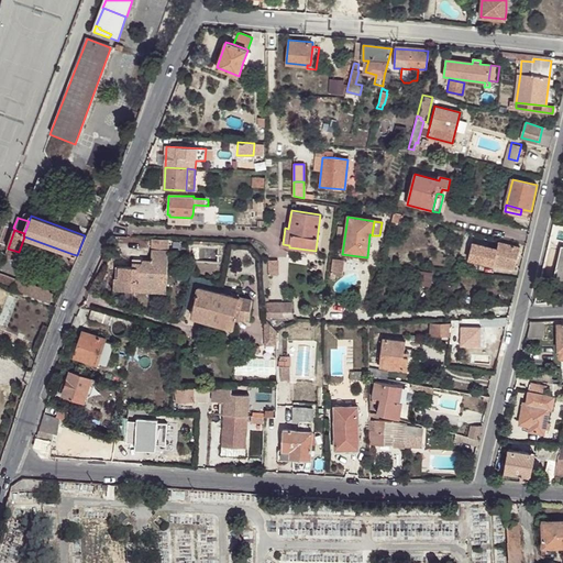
[(152,250),(169,250),(169,241),(153,241),(152,250)]
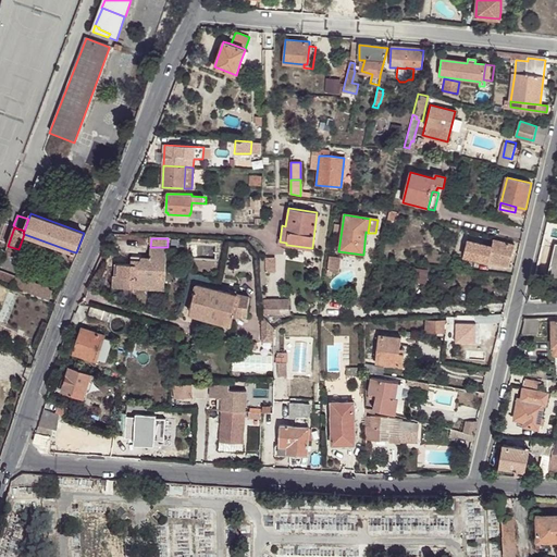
[(489,261),(490,261),(510,265),(515,246),(494,240),(492,247),(489,261)]
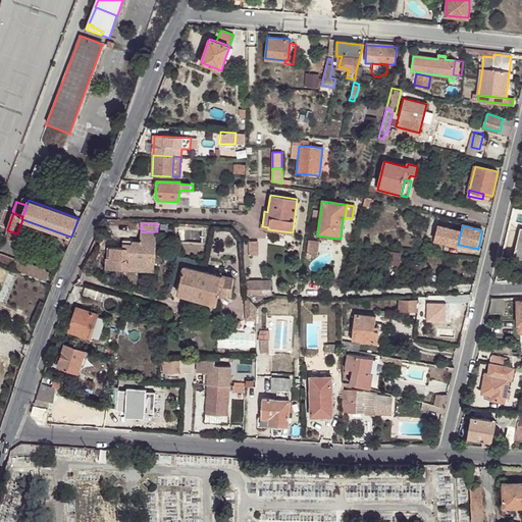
[(459,247),(459,245),(458,245),(461,231),(438,226),(434,242),(459,247)]
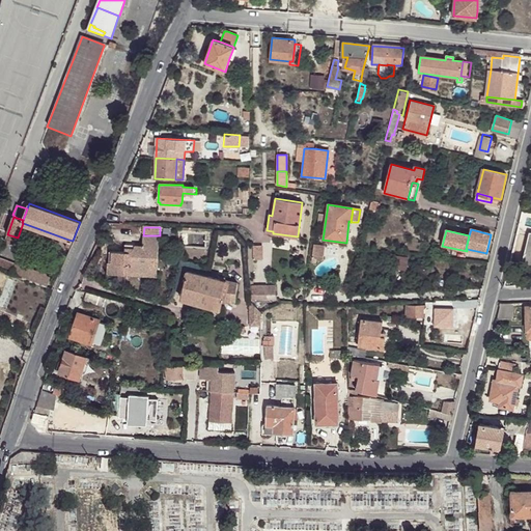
[(159,256),(160,235),(143,235),(143,246),(135,246),(135,249),(127,248),(127,251),(111,251),(110,274),(132,275),(132,270),(150,271),(151,256),(159,256)]
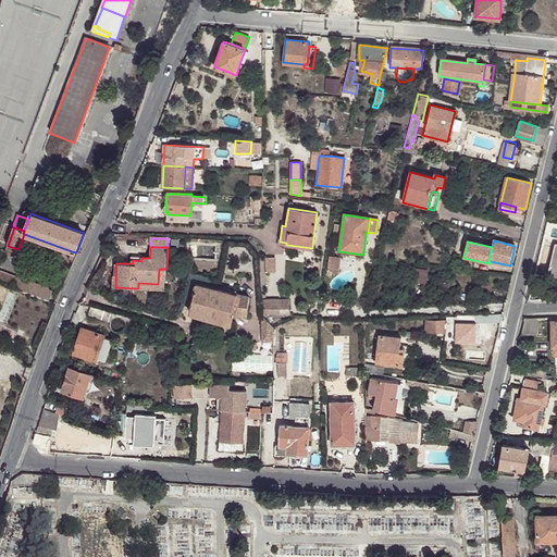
[(326,270),(337,272),(341,258),(330,256),(326,270)]
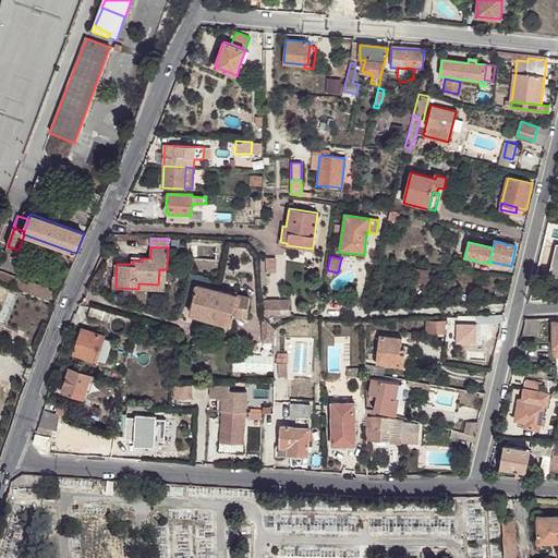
[(268,257),(268,273),(277,273),(277,258),(268,257)]
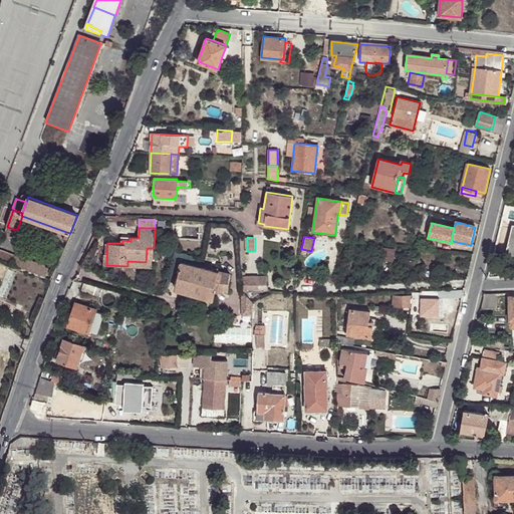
[(9,255),(13,246),(8,244),(5,254),(6,254),(9,255)]
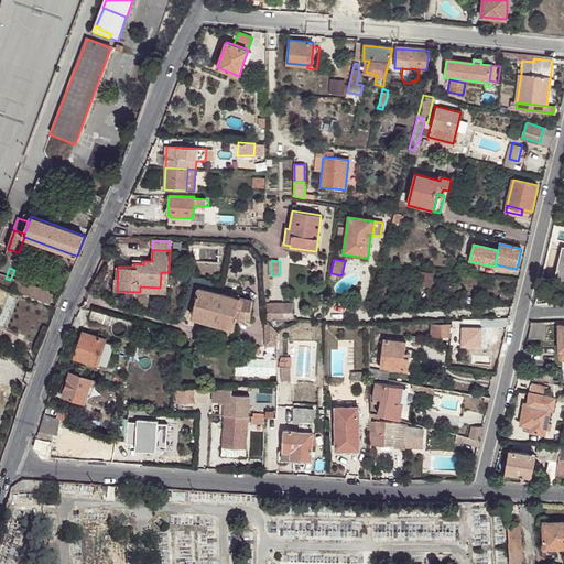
[(422,273),(420,288),(432,289),(434,274),(422,273)]
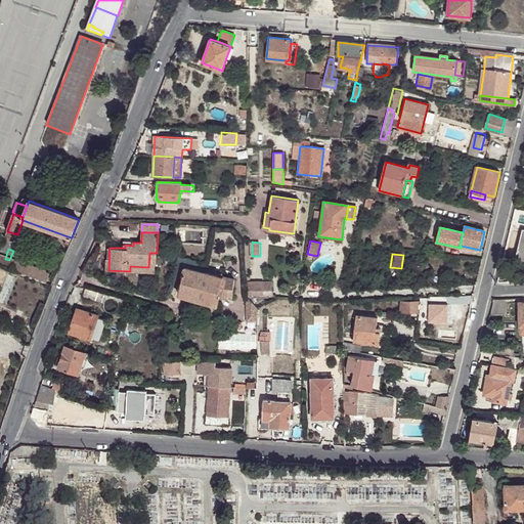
[(16,261),(15,263),(13,266),(13,269),(34,276),(37,268),(16,261)]
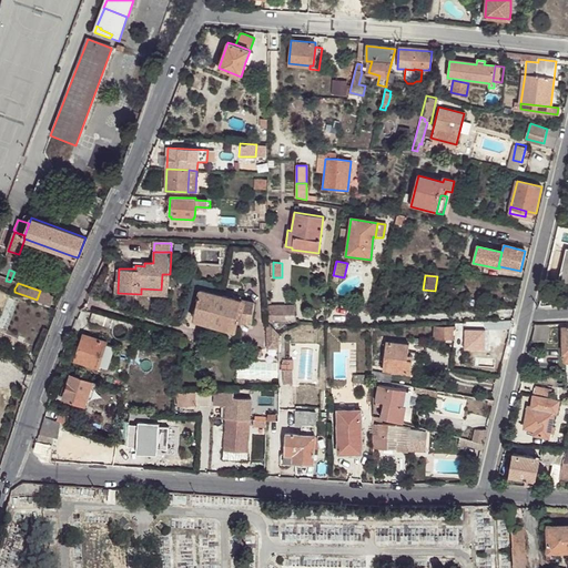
[(235,332),(236,323),(252,323),(253,303),(200,290),(193,320),(235,332)]
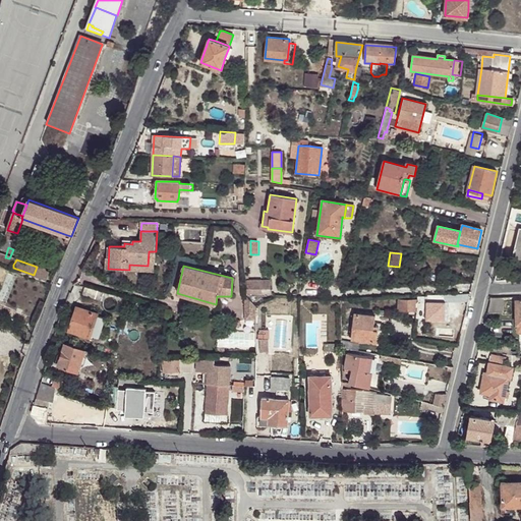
[(46,271),(37,267),(34,275),(43,279),(46,271)]
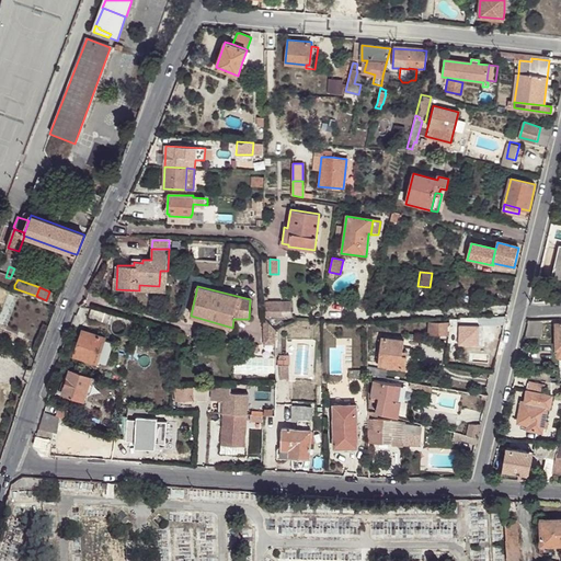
[(111,315),(91,310),(89,318),(106,324),(111,315)]
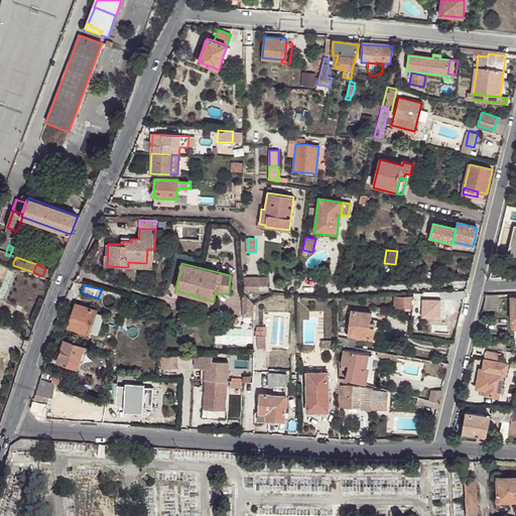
[(102,289),(98,298),(101,299),(102,297),(103,297),(104,296),(106,294),(108,294),(107,291),(102,289)]
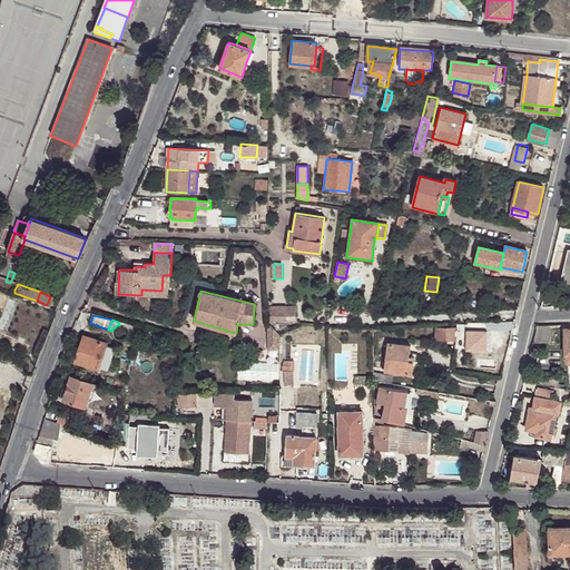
[(455,327),(455,340),(455,347),(470,347),(470,340),(480,340),(482,340),(482,328),(484,328),(484,327),(500,327),(500,322),(455,324),(455,327)]
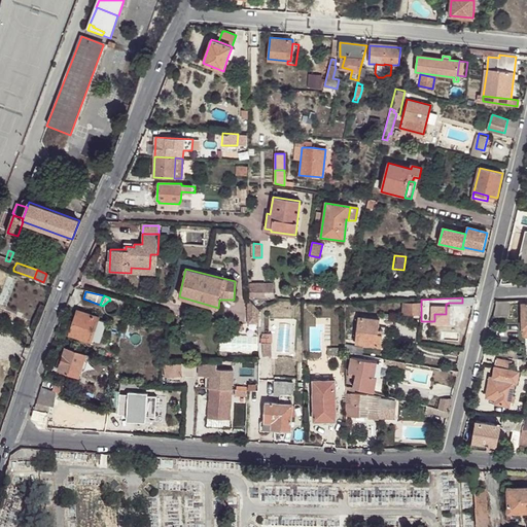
[(258,322),(258,310),(248,299),(248,322),(258,322)]
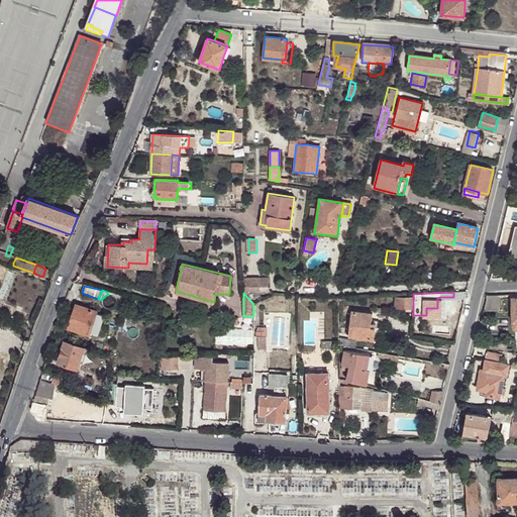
[(499,295),(487,295),(483,310),(499,310),(499,295)]
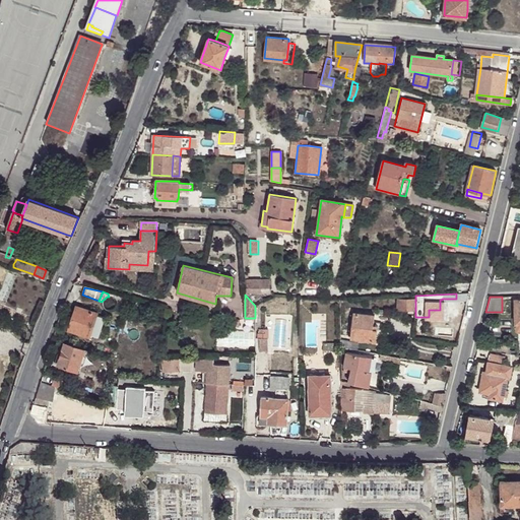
[(396,299),(396,310),(415,310),(415,299),(396,299)]
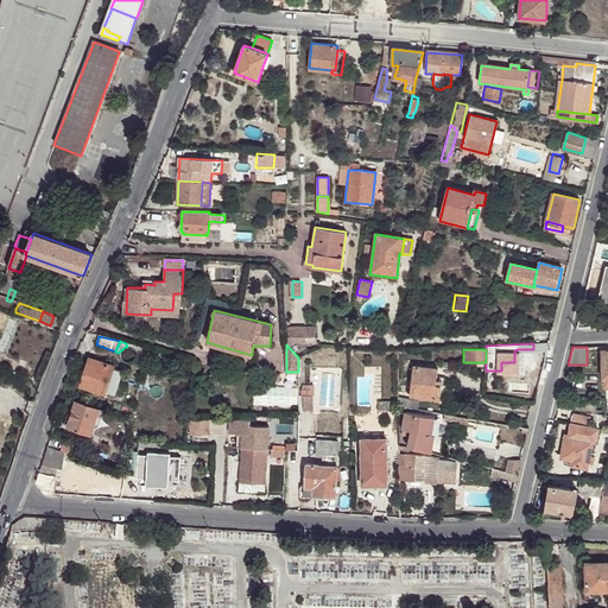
[(530,350),(517,350),(514,350),(514,362),(530,362),(530,350)]
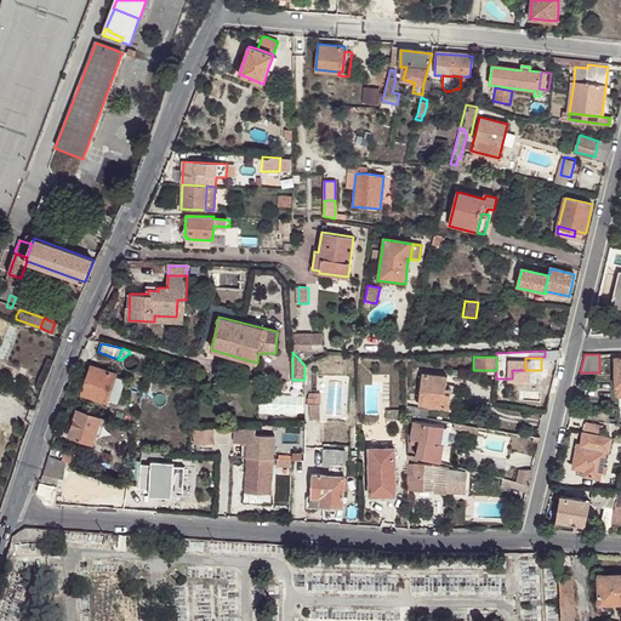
[(108,400),(115,377),(117,375),(91,366),(83,394),(107,402),(108,400)]
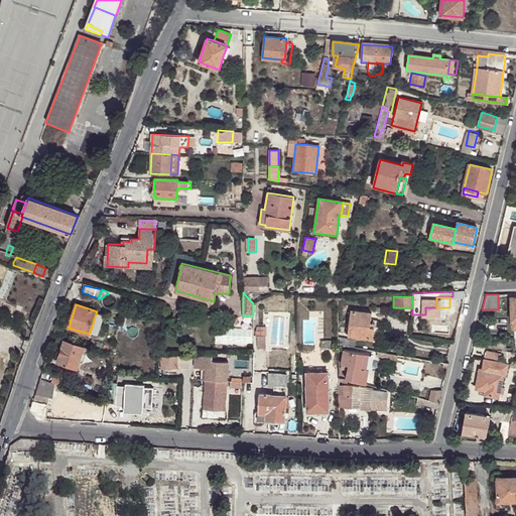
[(370,328),(371,323),(372,313),(351,310),(350,319),(347,319),(346,328),(349,329),(348,336),(373,339),(374,328),(370,328)]
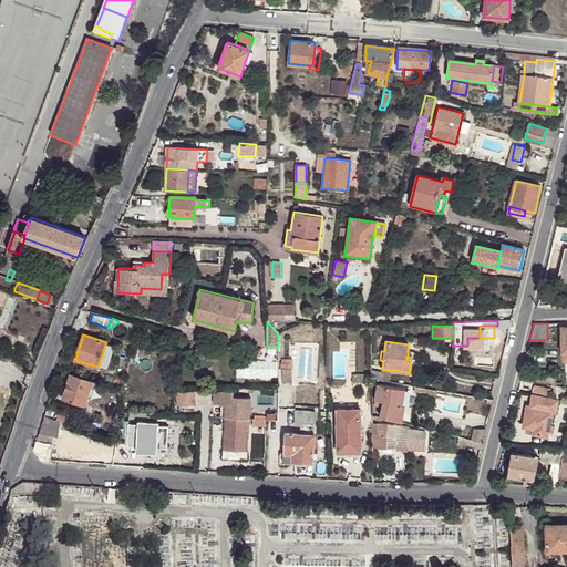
[(114,347),(105,344),(99,366),(106,368),(114,347)]
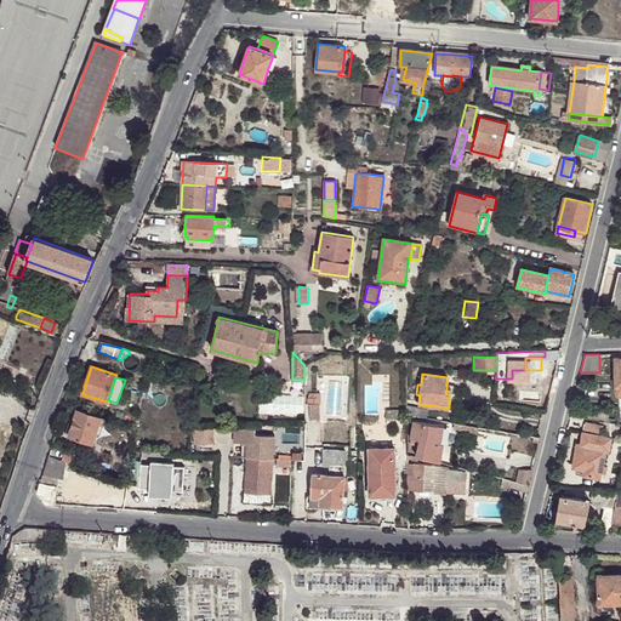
[(406,405),(406,415),(426,419),(427,409),(406,405)]
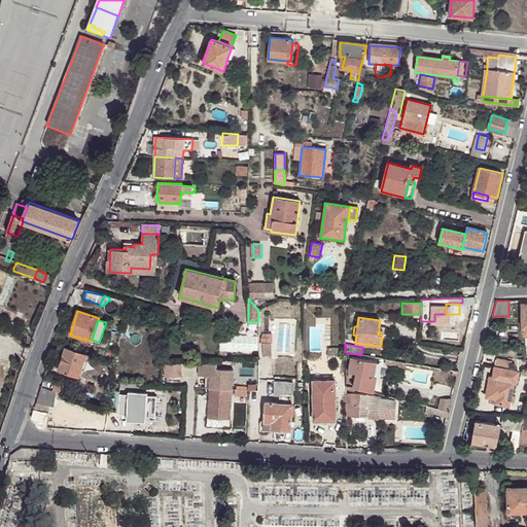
[(270,345),(262,345),(261,357),(269,358),(270,345)]
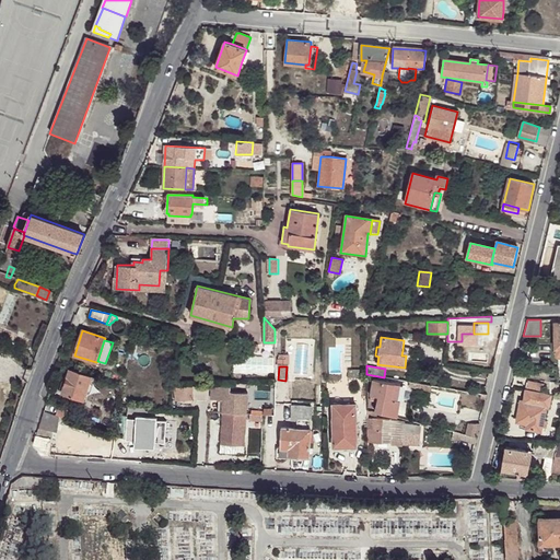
[(83,400),(91,377),(70,370),(67,378),(63,377),(58,392),(83,400)]
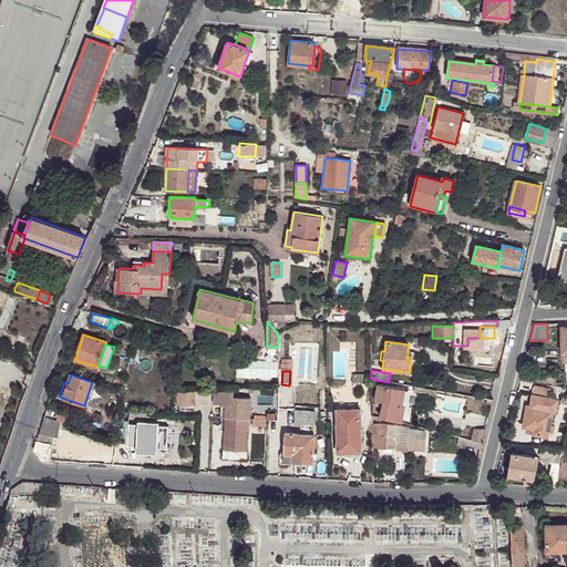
[(380,418),(401,422),(404,405),(401,404),(404,390),(378,384),(374,400),(382,402),(379,418),(380,418)]
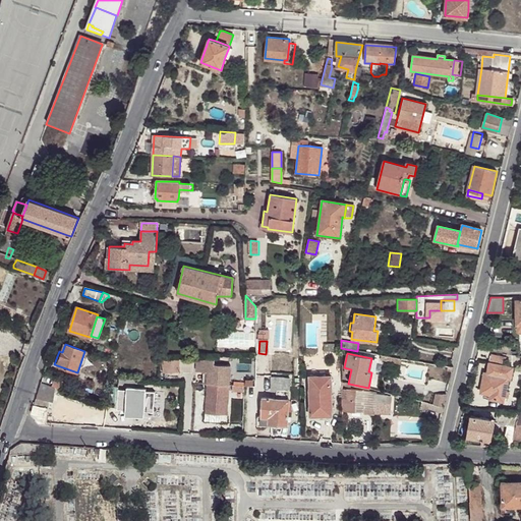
[(488,363),(504,366),(507,356),(490,353),(488,363)]
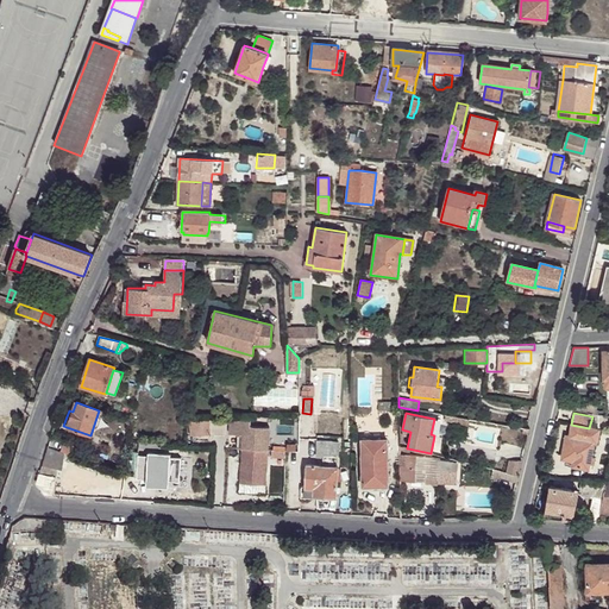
[(209,420),(188,420),(189,435),(209,434),(209,420)]
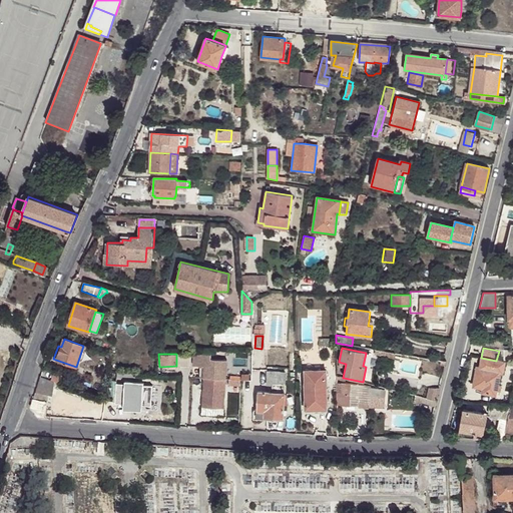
[(204,367),(204,379),(225,380),(227,361),(211,360),(211,355),(195,354),(194,367),(203,367),(204,367)]
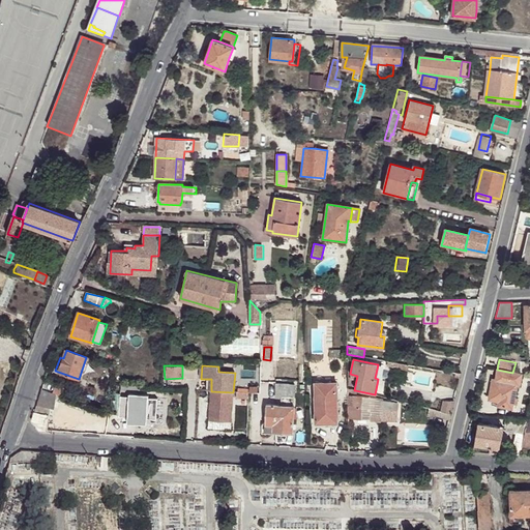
[(512,373),(497,370),(495,380),(493,380),(489,399),(499,401),(503,402),(502,407),(511,408),(512,404),(516,404),(517,398),(513,398),(516,385),(519,386),(521,375),(512,373)]
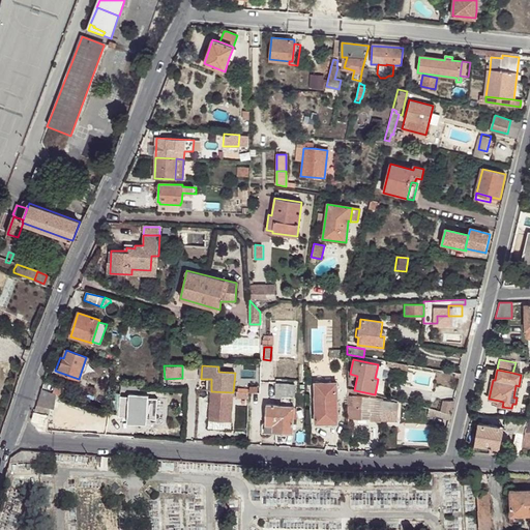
[(337,382),(314,382),(315,424),(337,423),(337,382)]
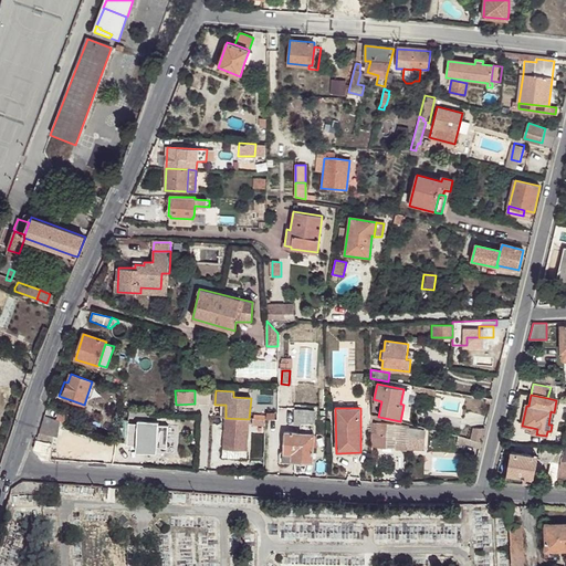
[(294,409),(293,423),(301,425),(301,431),(303,431),(303,433),(284,431),(282,452),(282,460),(287,461),(311,462),(314,425),(314,411),(294,409)]
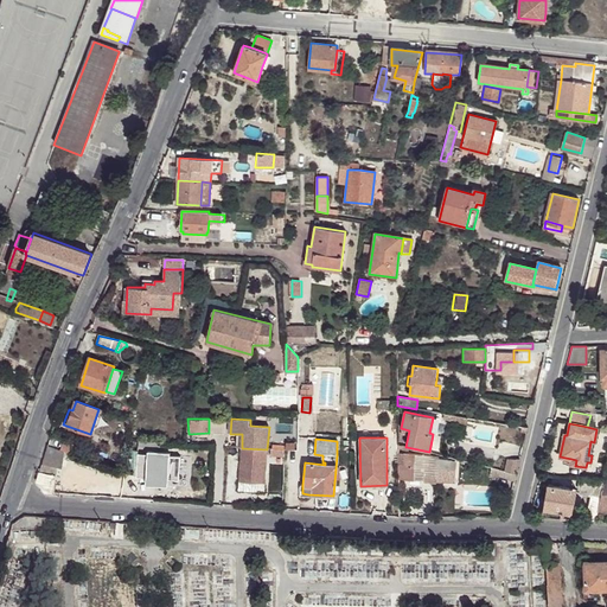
[(74,455),(76,447),(63,441),(59,451),(74,455)]
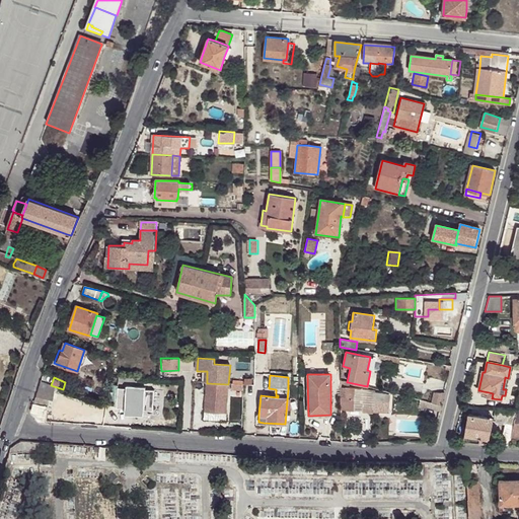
[(54,386),(40,381),(38,386),(53,391),(54,386)]
